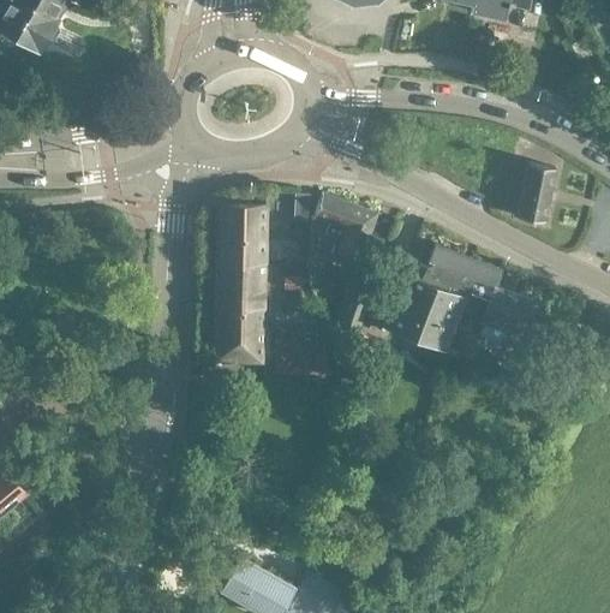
[(0,0),(0,15),(0,16),(3,24),(43,48),(46,43),(48,46),(57,43),(64,30),(61,22),(59,21),(61,17),(60,16),(69,0),(0,0)]
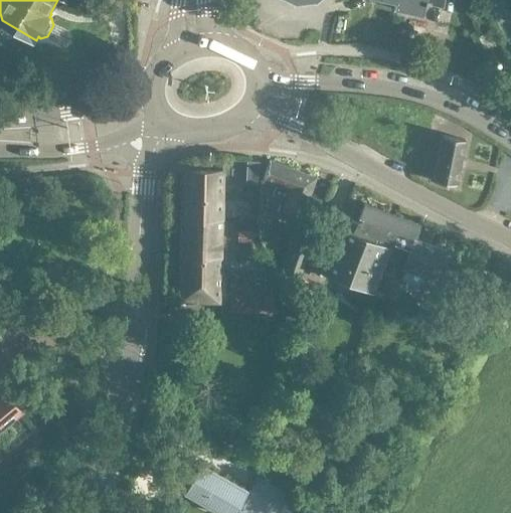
[(397,0),(397,4),(396,10),(426,17),(429,5),(445,8),(446,0),(397,0)]
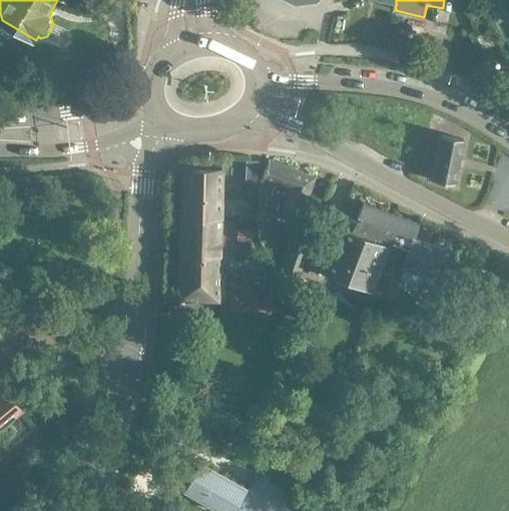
[(497,46),(490,33),(480,38),(486,51),(497,46)]
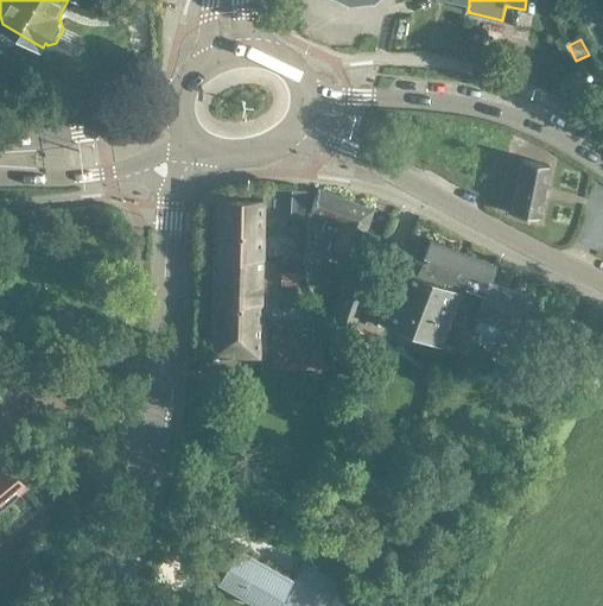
[(514,215),(541,220),(552,166),(525,161),(514,215)]
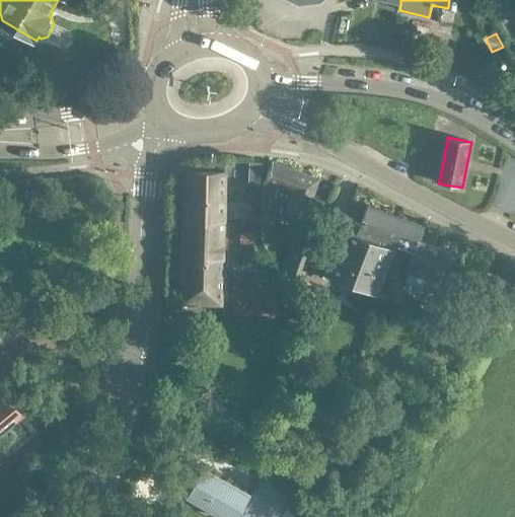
[(265,164),(251,163),(250,186),(262,186),(265,164)]
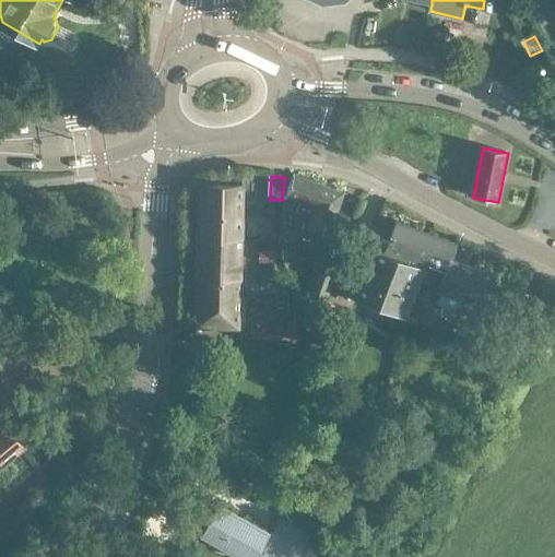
[(309,235),(329,241),(346,196),(296,177),(288,199),(303,204),(299,212),(316,217),(309,235)]
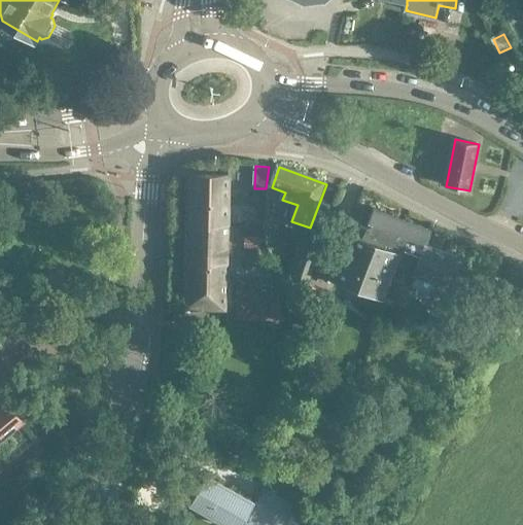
[(187,224),(230,225),(231,176),(189,175),(187,224)]
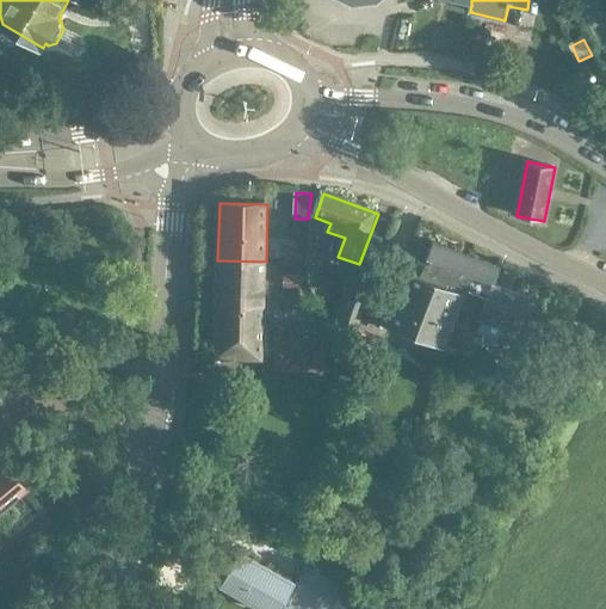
[(419,262),(414,274),(463,288),(463,287),(487,295),(492,284),(493,284),(499,268),(434,244),(426,265),(419,262)]
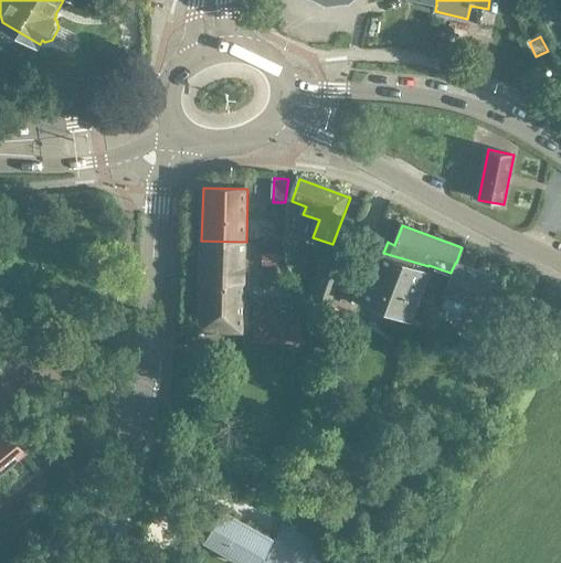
[(246,242),(201,241),(199,332),(243,333),(246,242)]
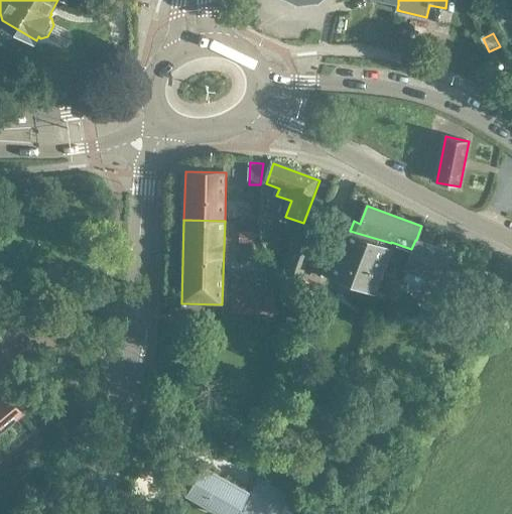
[(391,243),(350,231),(349,233),(340,230),(325,271),(374,289),(387,255),(389,249),(391,243)]
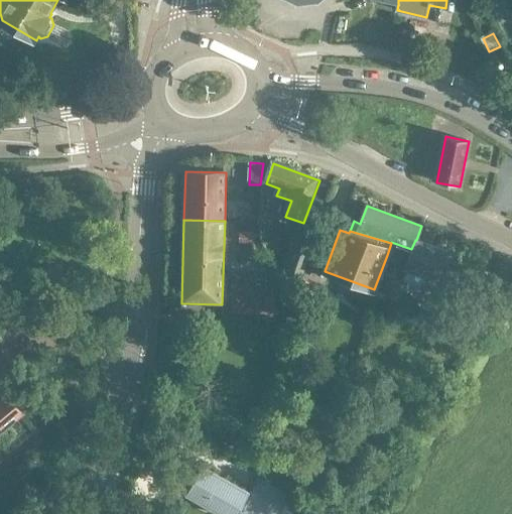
[(295,276),(307,281),(323,238),(309,233),(295,276)]
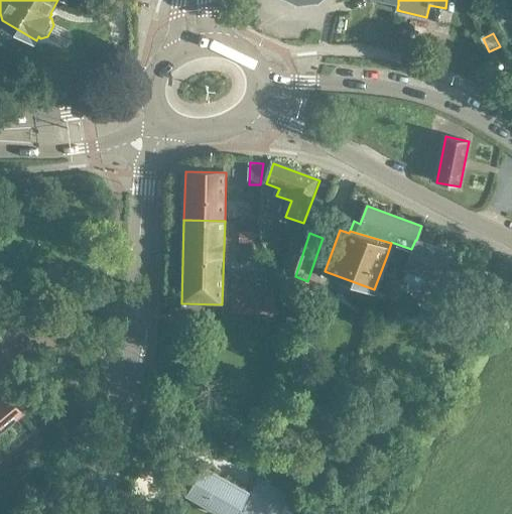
[(242,236),(242,245),(255,245),(255,236),(242,236)]
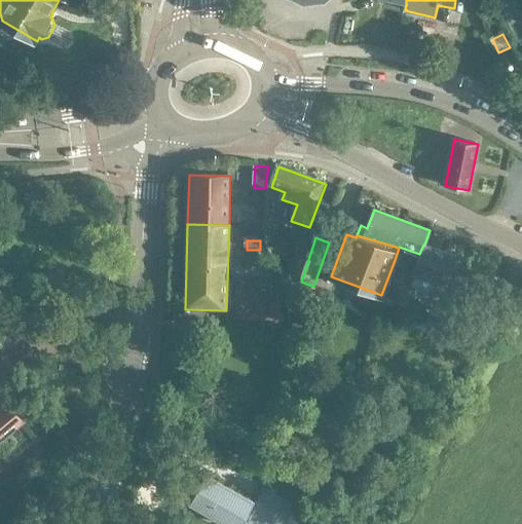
[(397,254),(395,260),(414,267),(413,271),(419,273),(414,287),(455,302),(460,289),(449,285),(458,257),(424,245),(423,245),(419,254),(399,247),(399,248),(397,254)]
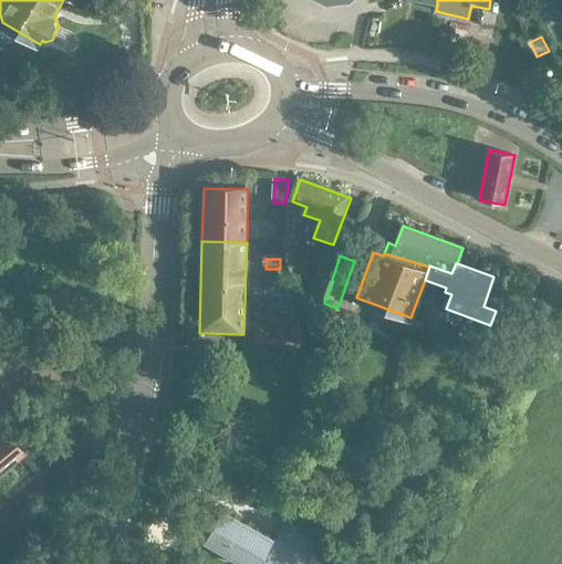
[(0,442),(0,476),(27,456),(10,435),(0,442)]
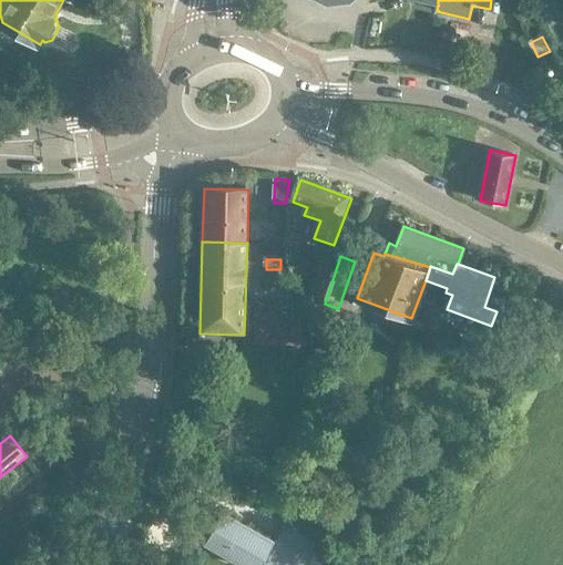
[(307,564),(319,546),(286,528),(277,543),(224,512),(205,543),(243,564),(259,564),(262,561),(269,564),(307,564)]
